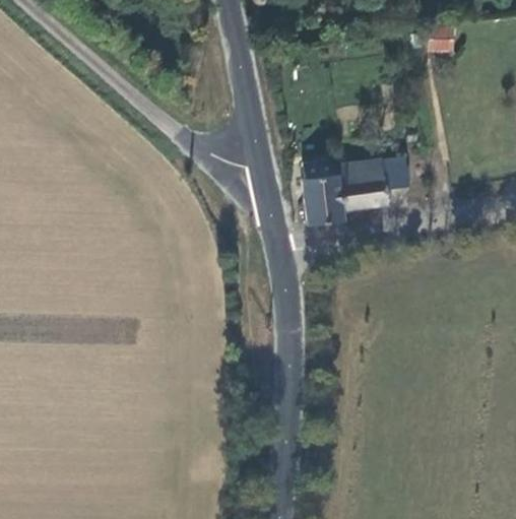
[(456,52),(456,26),(430,26),(430,51),(456,52)]
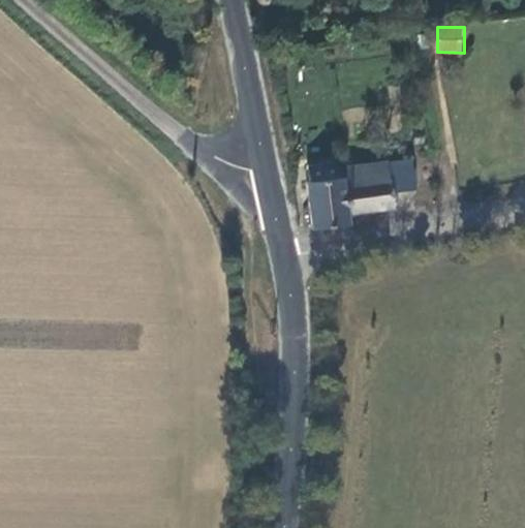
[(414,157),(390,159),(394,192),(419,189),(414,157)]
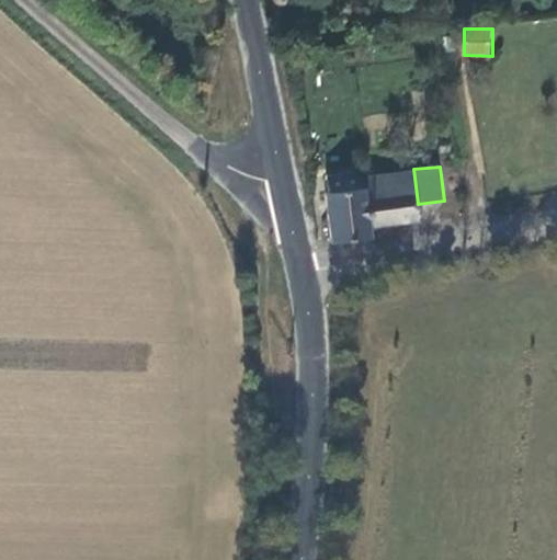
[(318,178),(320,192),(367,186),(366,175),(365,168),(327,172),(327,176),(318,178)]
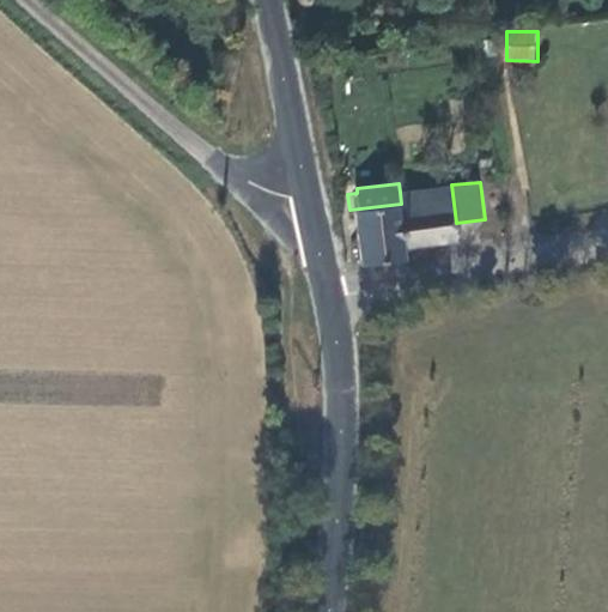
[(451,185),(400,192),(401,204),(407,250),(460,244),(456,223),(451,185)]
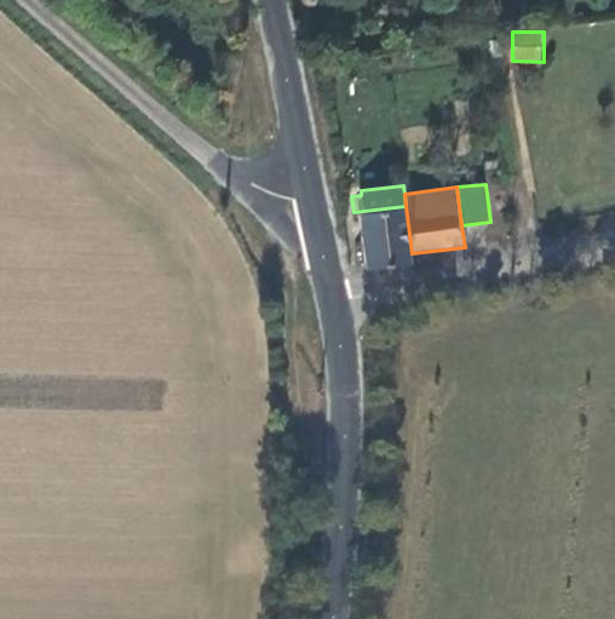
[(346,215),(352,273),(413,265),(412,253),(406,206),(354,212),(346,215)]
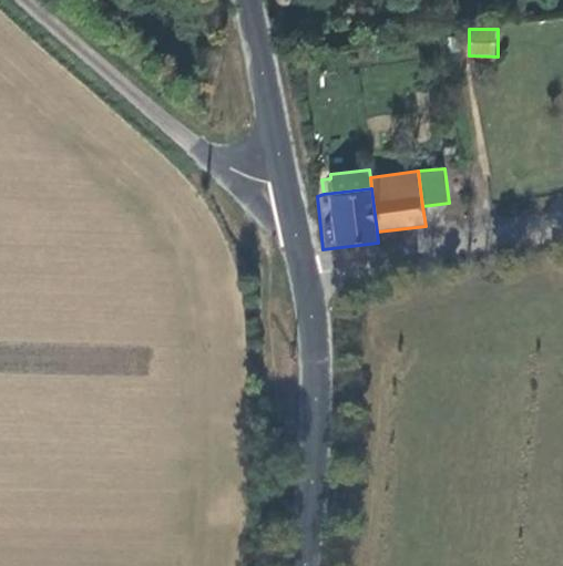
All buildings are outlined.
